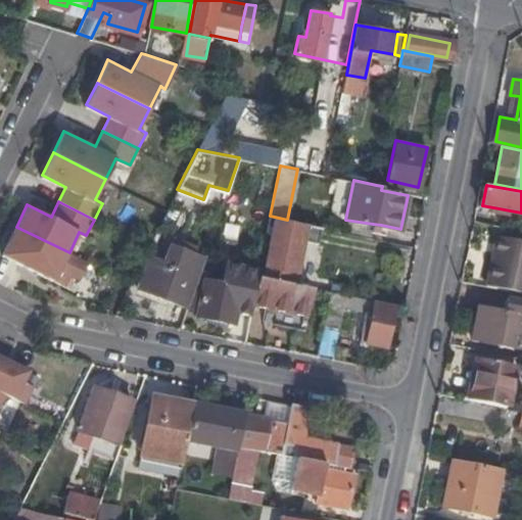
[(287,220),(270,216),(266,232),(272,234),(264,274),(295,280),(303,238),(318,241),(321,226),(287,220)]
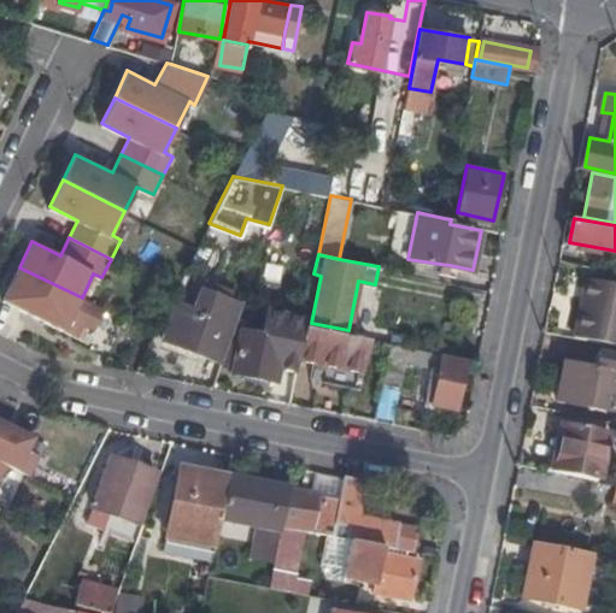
[(105,308),(19,267),(3,299),(77,336),(83,323),(94,329),(105,308)]
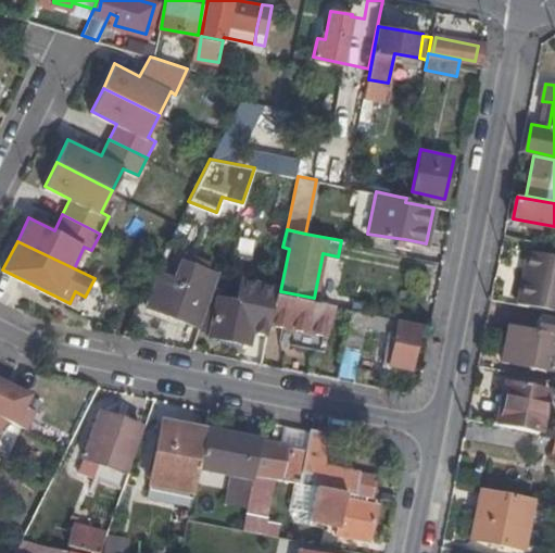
[(529,250),(526,267),(533,268),(537,251),(529,250)]
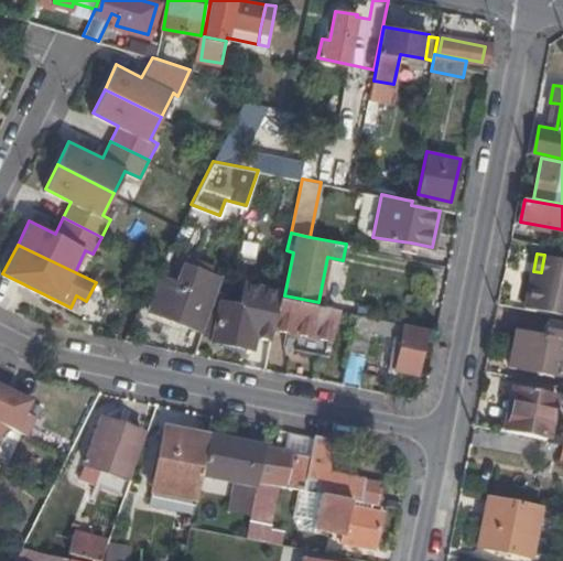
[(533,271),(527,308),(562,314),(562,258),(544,255),(541,272),(533,271)]
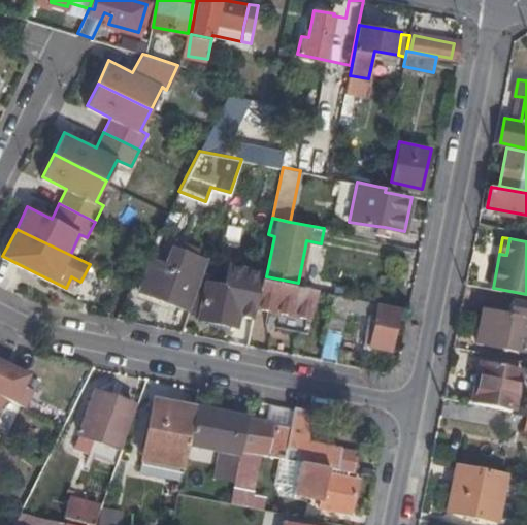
[(201,274),(206,262),(171,249),(165,266),(149,260),(138,292),(190,309),(201,274)]
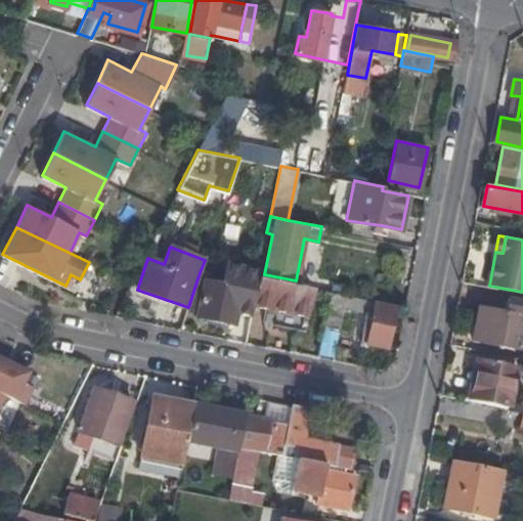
[(188,307),(187,309),(197,312),(197,315),(233,323),(235,311),(250,314),(252,308),(257,279),(258,276),(259,271),(227,264),(223,285),(205,280),(207,274),(200,272),(188,307)]
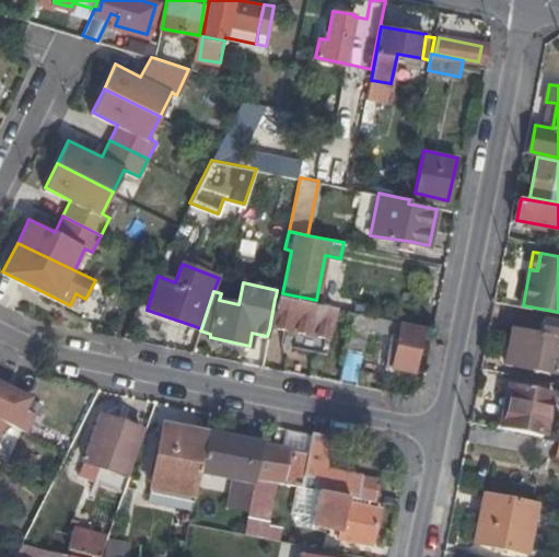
[(275,299),(269,329),(326,341),(326,335),(348,339),(350,327),(353,311),(333,306),(332,310),(275,299)]
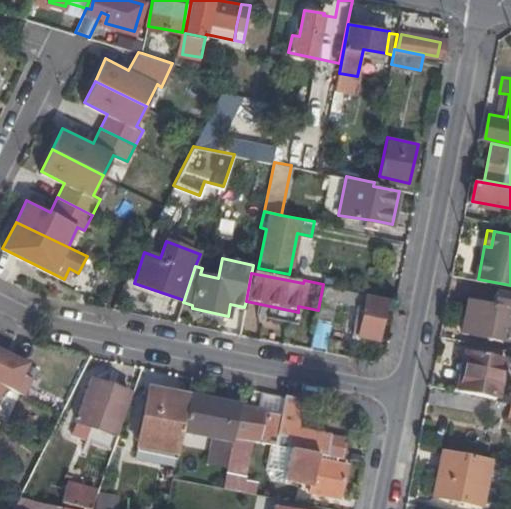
[(333,286),(323,284),(320,299),(318,310),(316,318),(332,322),(336,301),(358,305),(352,334),(377,339),(385,299),(365,295),(366,293),(333,286)]
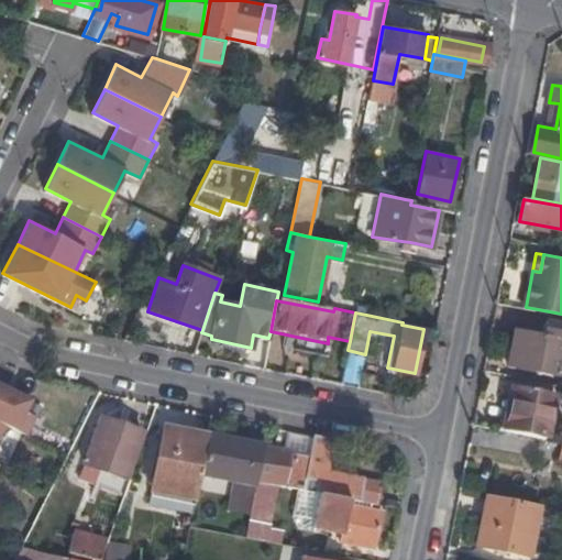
[(561,321),(547,319),(543,333),(561,337),(561,321)]
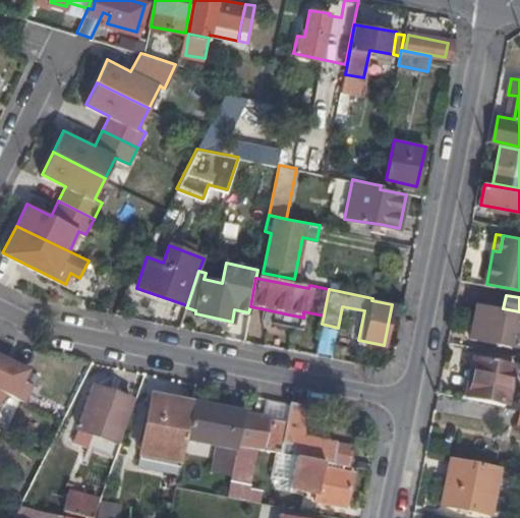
[(519,311),(503,308),(486,305),(479,339),(517,347),(519,334),(519,311)]
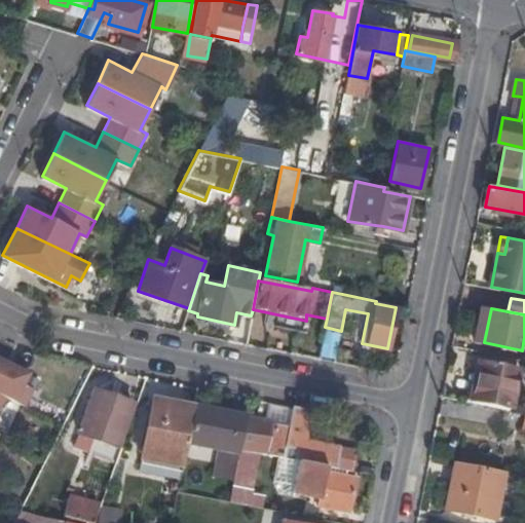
[(0,390),(7,395),(26,405),(34,387),(25,382),(30,372),(0,356),(0,390)]
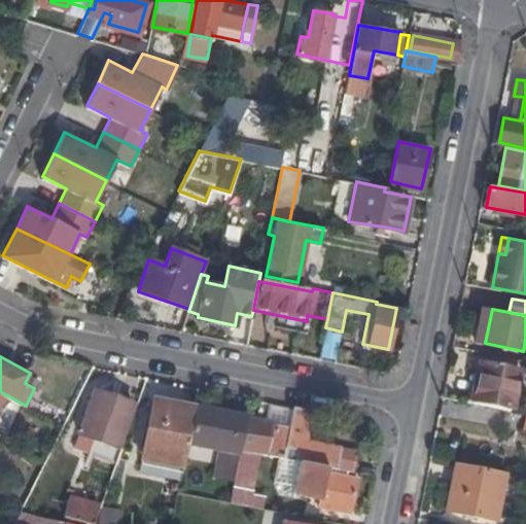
[(482,359),(474,402),(512,409),(520,367),(482,359)]
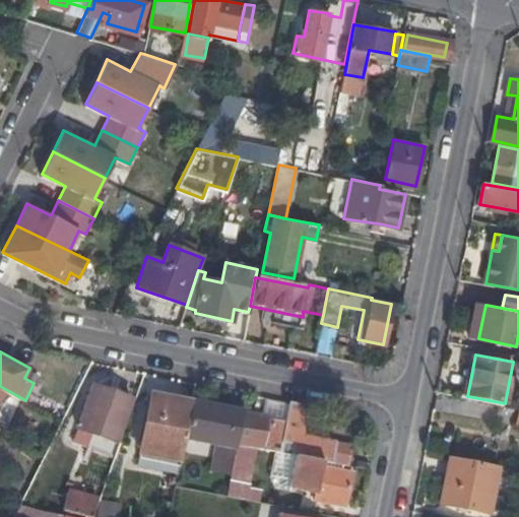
[(81,421),(94,384),(93,384),(78,427),(105,436),(117,440),(119,434),(81,421)]
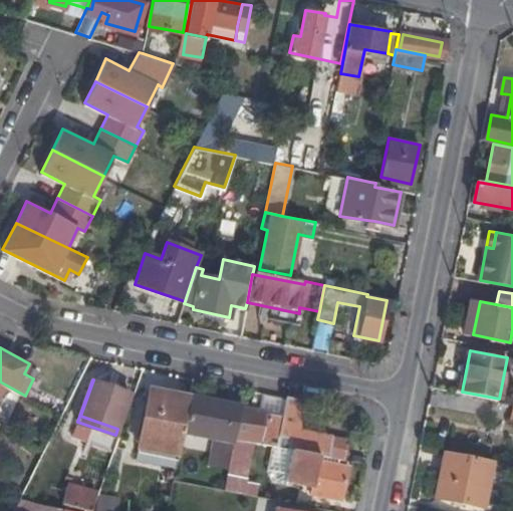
[(130,393),(93,379),(80,416),(117,429),(130,393)]
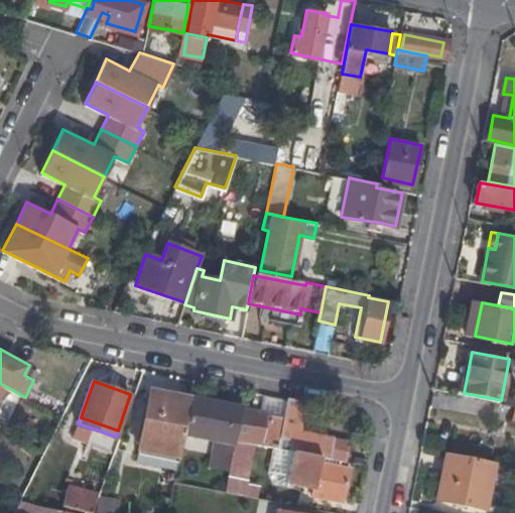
[(140,444),(180,454),(183,435),(191,398),(150,390),(140,444)]
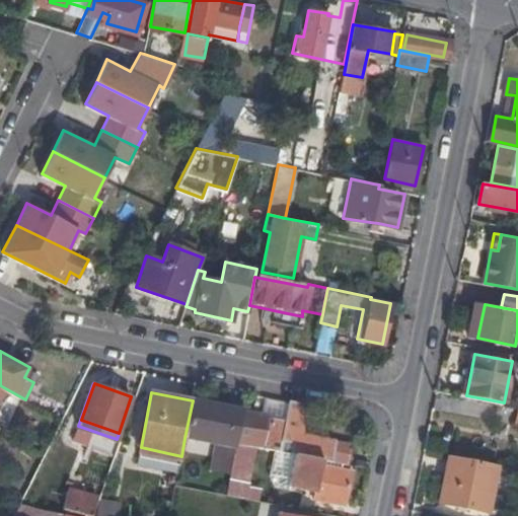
[(300,433),(306,402),(289,399),(285,420),(271,417),(271,414),(243,408),(237,441),(256,445),(296,452),(321,457),(333,459),(336,441),(300,433)]
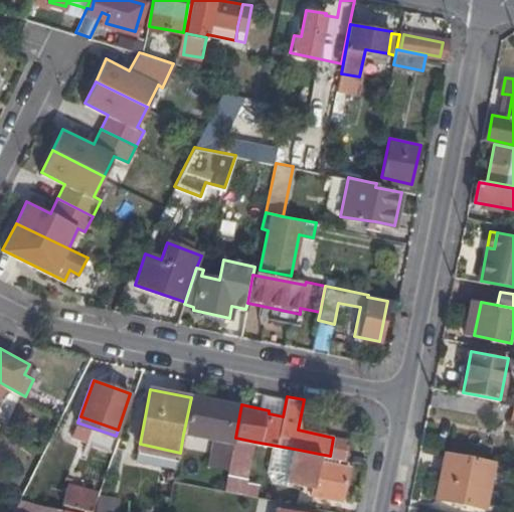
[(205,400),(191,397),(183,435),(234,445),(235,438),(241,404),(205,397),(205,400)]
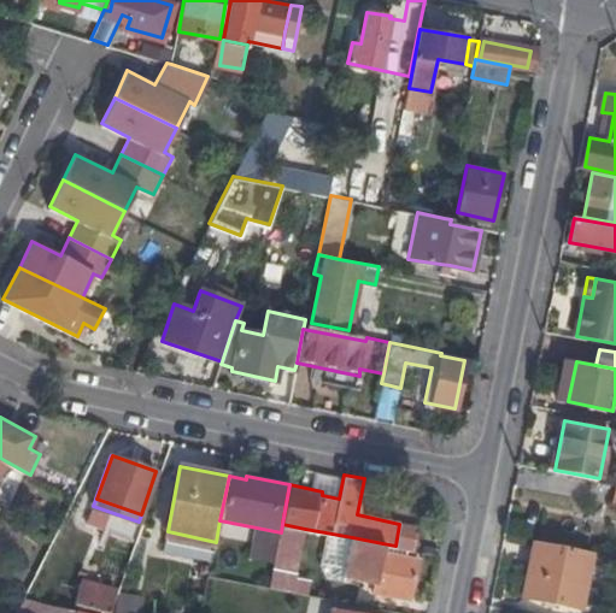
[(119,531),(136,537),(141,523),(139,522),(124,517),(119,531)]
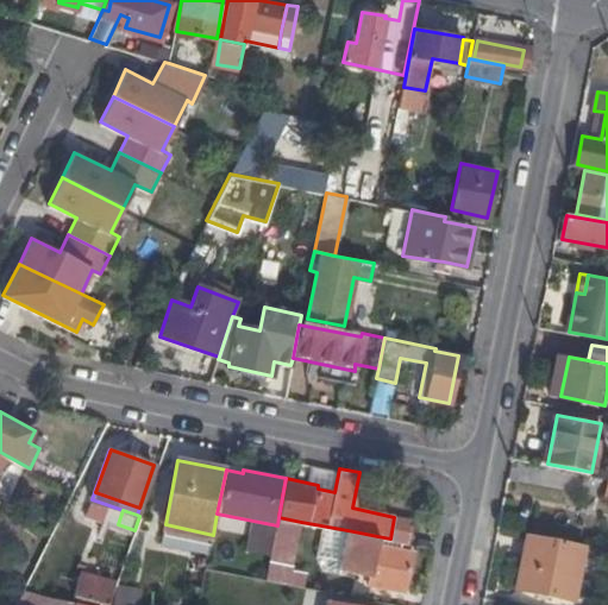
[(277,525),(270,559),(293,563),(301,522),(279,517),(277,525)]
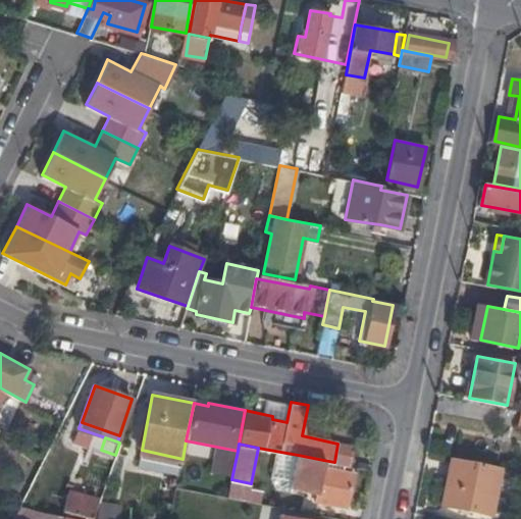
[(323,460),(298,455),(291,484),(316,490),(313,498),(345,506),(353,472),(334,468),(322,464),(323,460)]
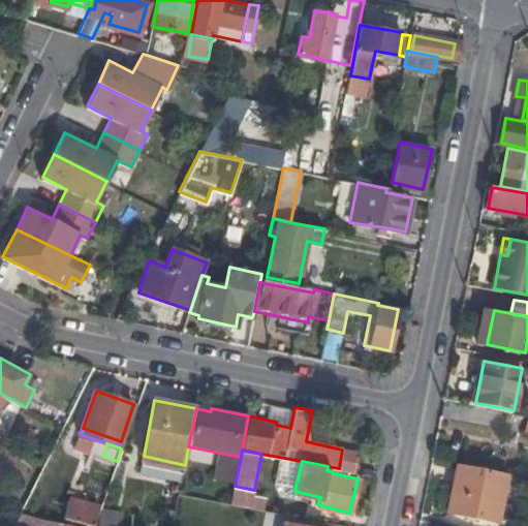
[(508,473),(459,464),(449,512),(498,522),(508,473)]
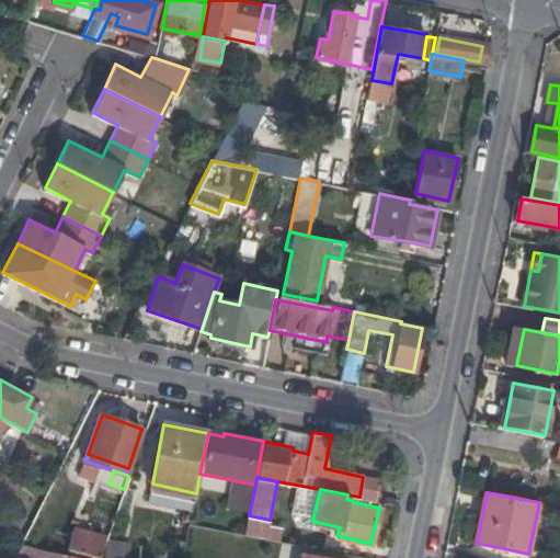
[(104,536),(75,527),(68,549),(99,557),(104,536)]
